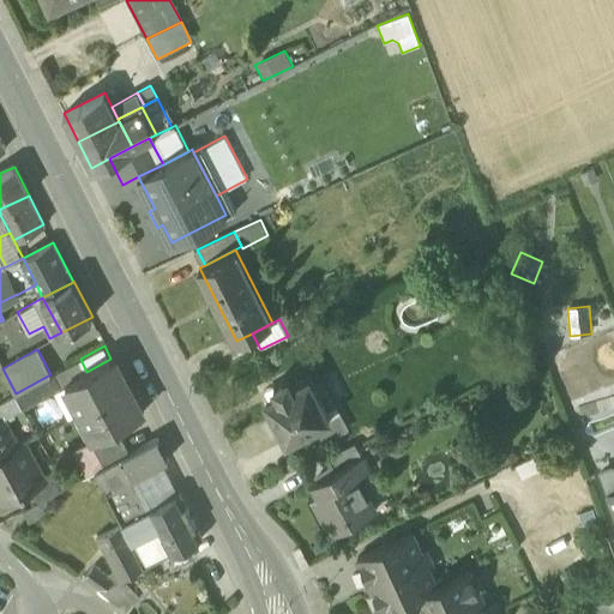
[(58,378),(62,386),(66,384),(66,383),(86,372),(80,359),(56,372),(55,372),(58,378)]
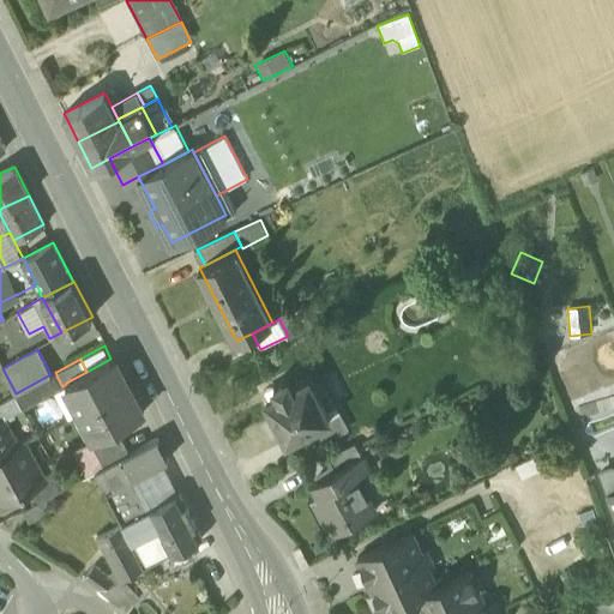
[(85,411),(98,435),(116,426),(140,414),(144,411),(136,397),(133,399),(110,359),(86,372),(66,383),(66,384),(80,411),(82,414),(85,411)]
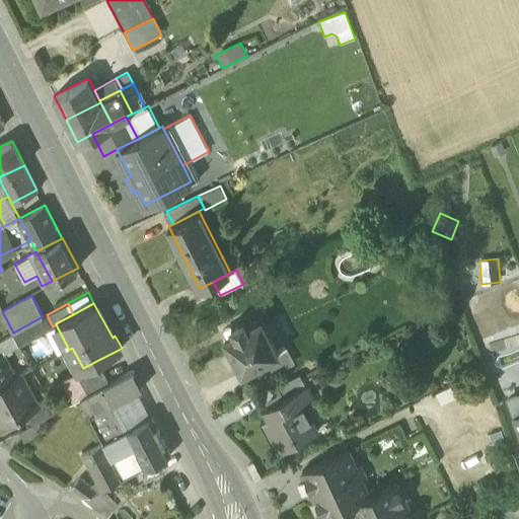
[(45,330),(53,326),(49,319),(47,314),(43,316),(13,332),(19,345),(45,330)]
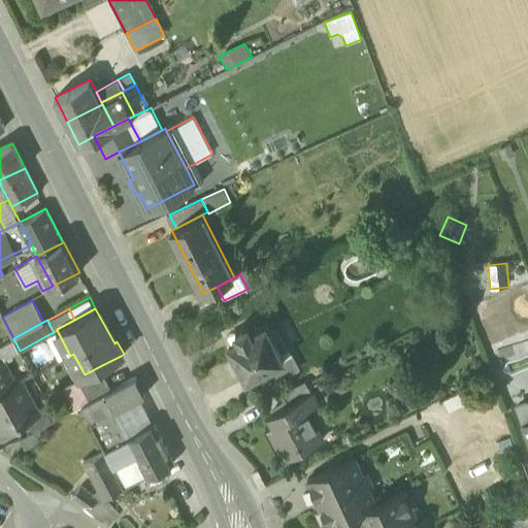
[(229,343),(246,377),(270,366),(284,359),(283,358),(266,325),(252,332),(248,325),(235,331),(239,338),(229,343)]
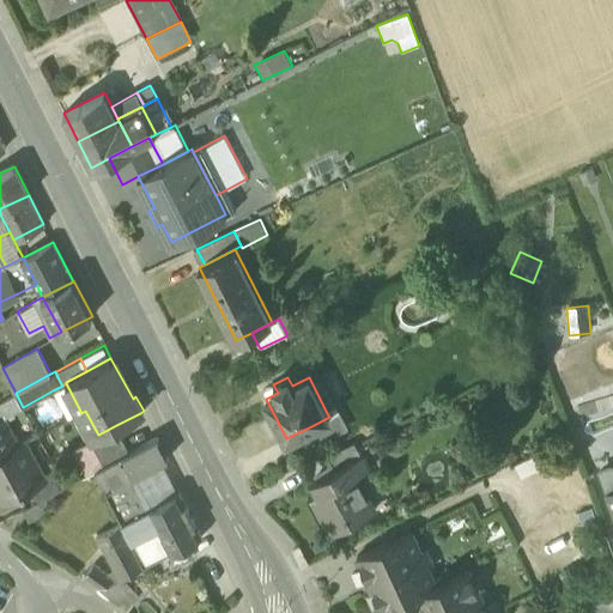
[(62,386),(53,390),(68,418),(80,411),(66,383),(62,386)]
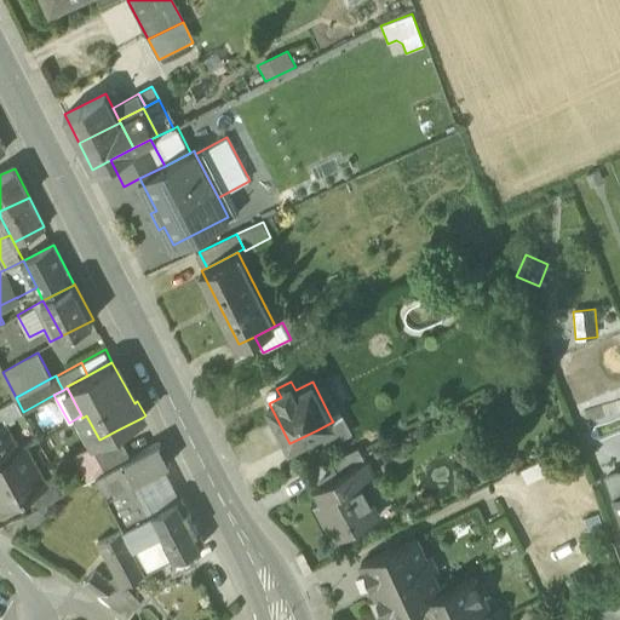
[(0,406),(0,420),(3,419),(3,422),(22,411),(15,399),(0,406)]
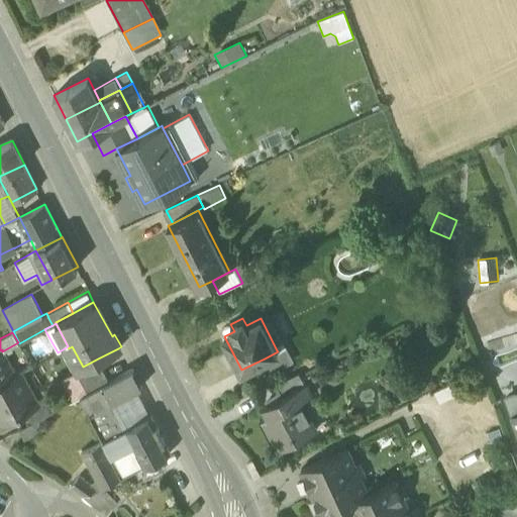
[(265,358),(272,372),(294,359),(287,345),(277,350),(278,351),(265,358)]
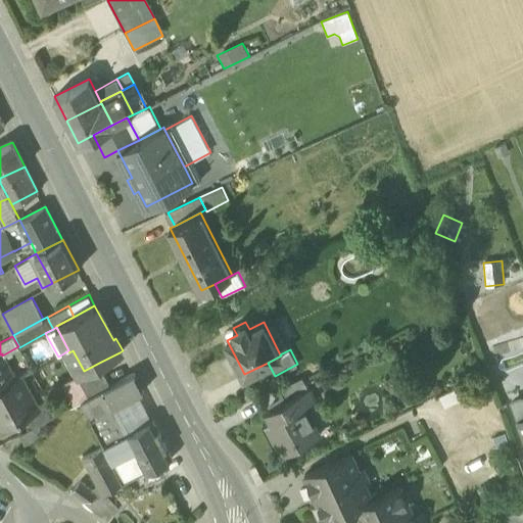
[(0,388),(16,380),(2,355),(2,353),(0,354),(0,388)]
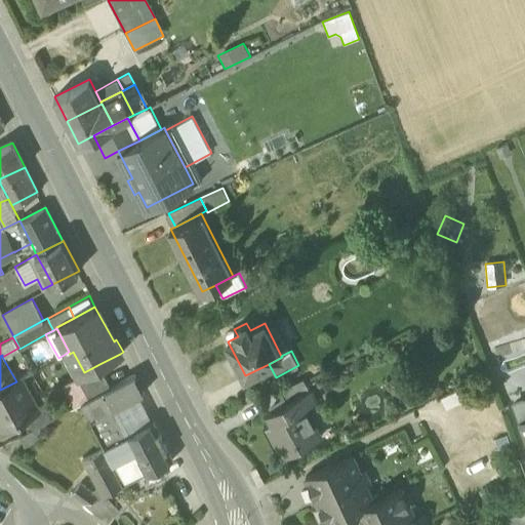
[(81,374),(93,396),(95,395),(111,387),(99,364),(84,372),(81,374)]
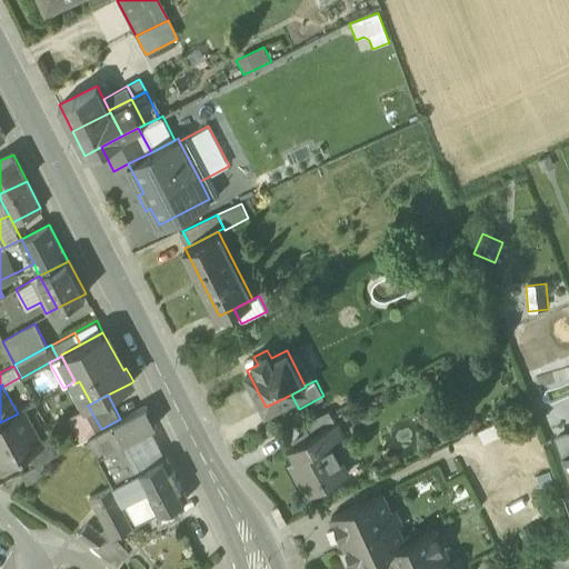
[(138,436),(151,428),(152,427),(152,425),(153,423),(153,421),(153,419),(146,405),(120,419),(103,428),(101,429),(88,436),(113,483),(138,471),(152,465),(138,436)]
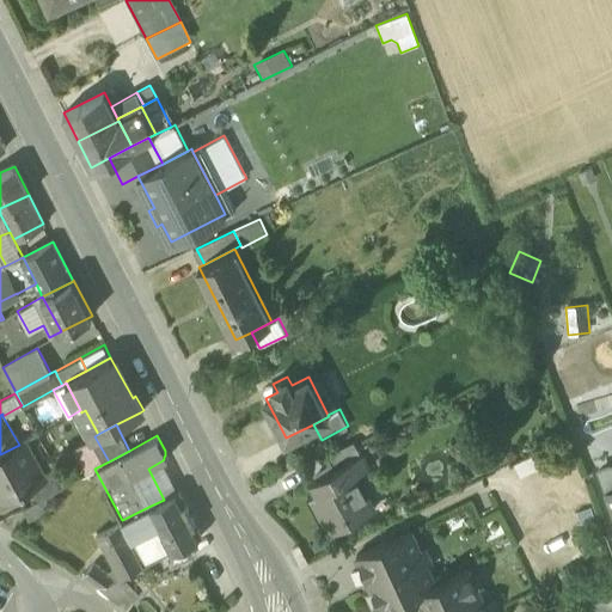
[(109,461),(95,436),(72,448),(86,473),(95,469),(109,461)]
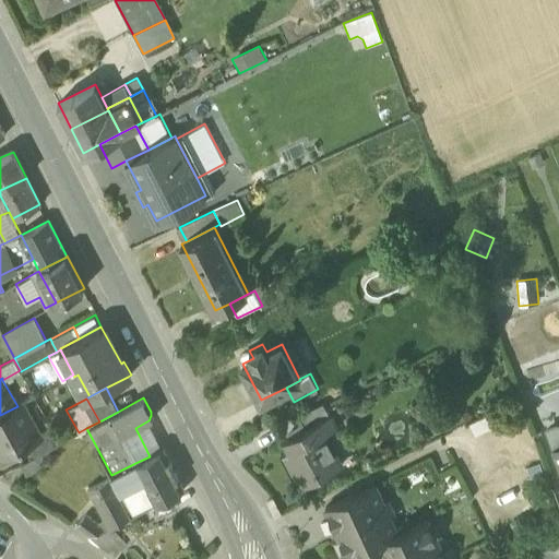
[(298,414),(306,428),(331,415),(324,402),(298,414)]
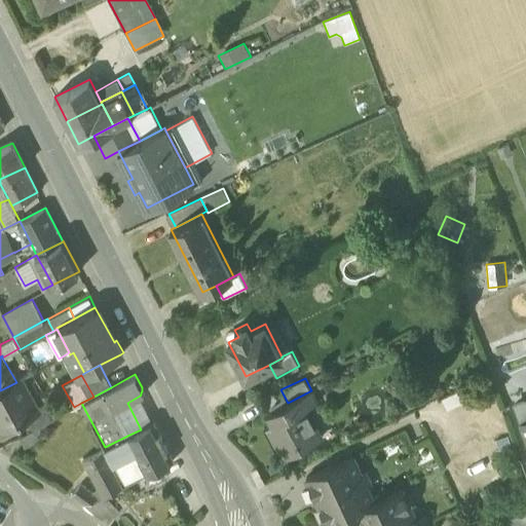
[(21,380),(16,382),(0,390),(0,415),(2,414),(10,428),(29,418),(38,413),(35,408),(21,380)]
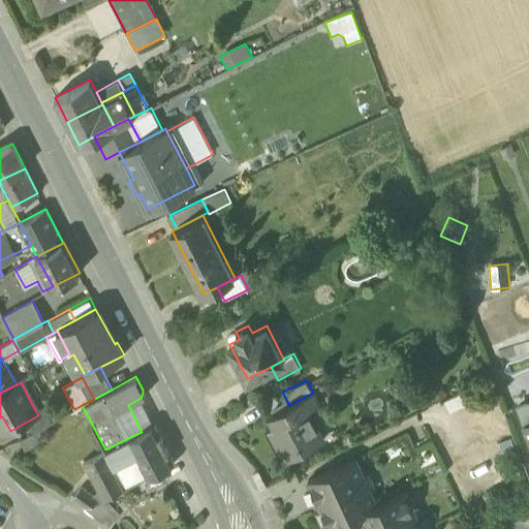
[(267,428),(280,454),(300,443),(304,449),(321,440),(312,424),(316,421),(310,408),(321,403),(315,392),(313,393),(289,405),(268,416),(272,426),(267,428)]
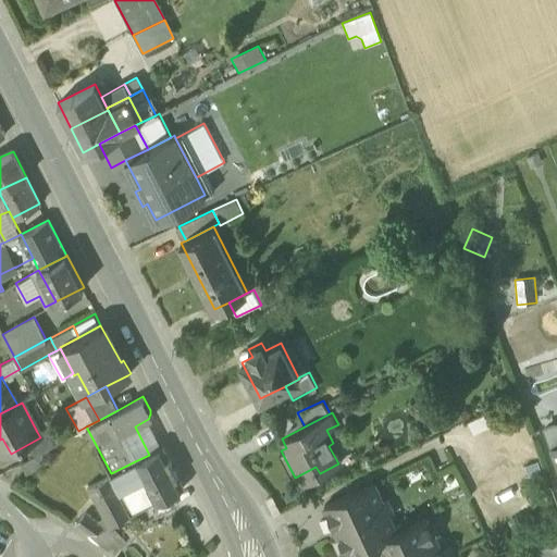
[(487,412),(468,422),(473,435),(494,425),(487,412)]
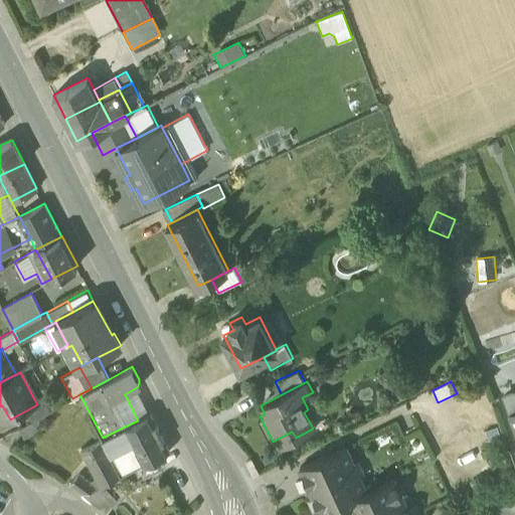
[(151,414),(137,387),(125,394),(138,420),(151,414)]
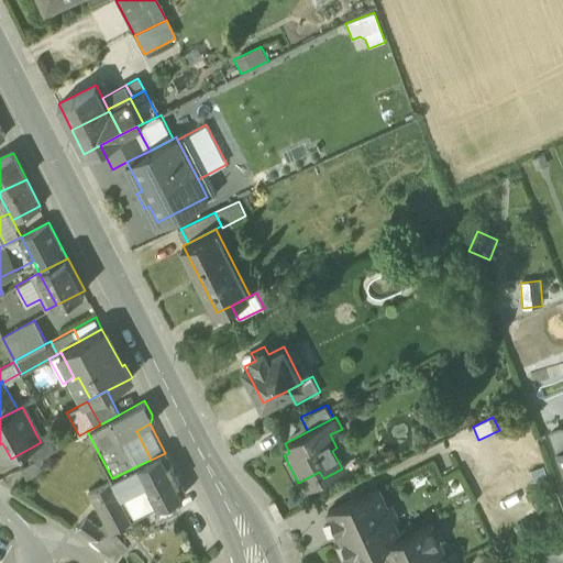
[(31,448),(37,459),(61,446),(61,445),(51,429),(37,437),(41,442),(31,448)]
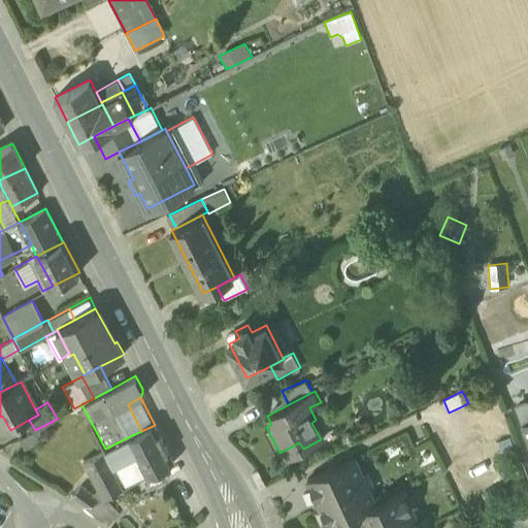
[(527,402),(518,406),(524,424),(527,422),(527,402)]
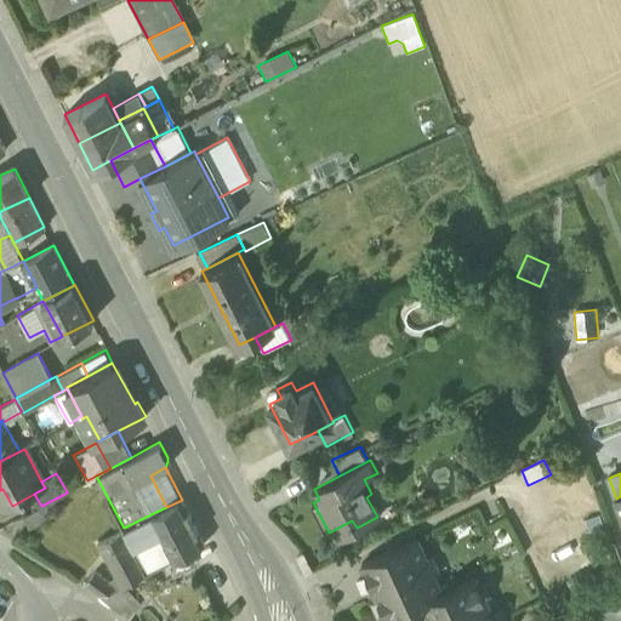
[(382,514),(371,494),(366,497),(377,517),(382,514)]
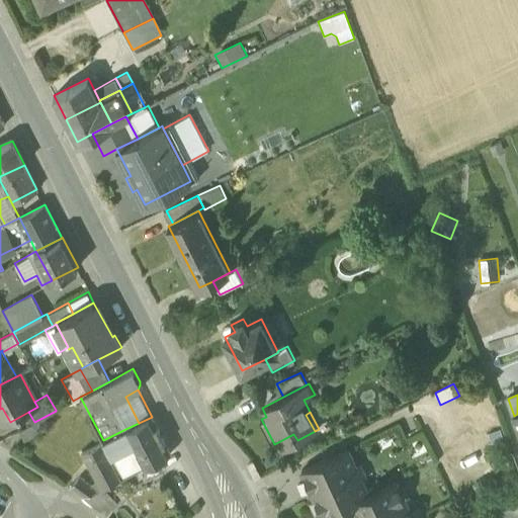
[(142,467),(146,477),(161,468),(157,460),(170,453),(152,417),(139,423),(125,429),(145,466),(142,467)]
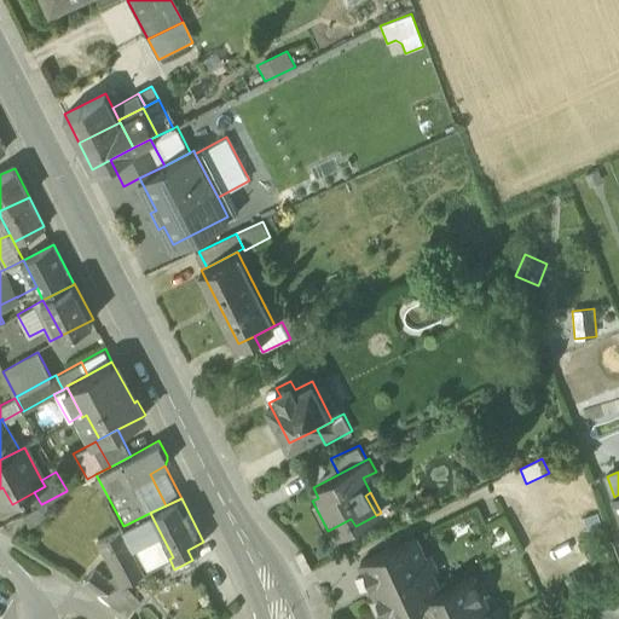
[(23,515),(30,527),(51,515),(45,504),(23,515)]
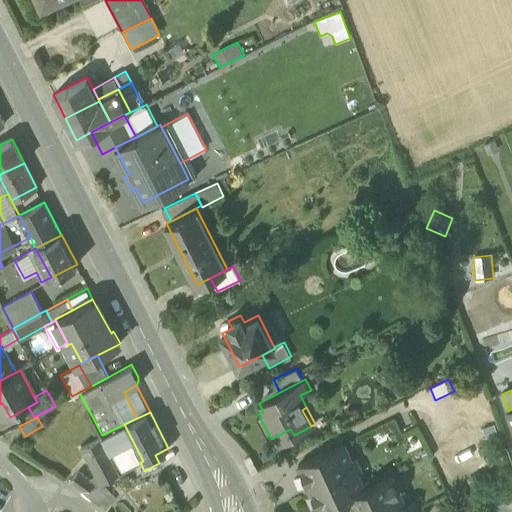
[(102,435),(120,472),(140,462),(143,461),(124,424),(102,435)]
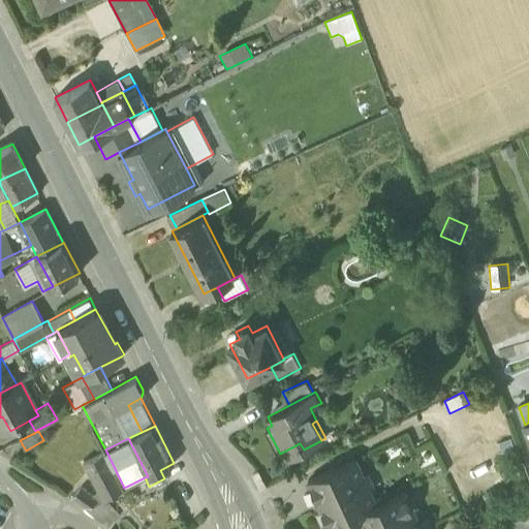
[(284,460),(304,449),(300,443),(280,454),(284,460)]
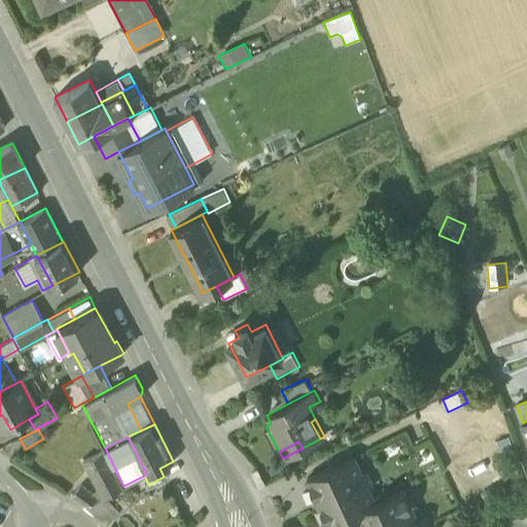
[(83,459),(103,496),(124,486),(105,448),(83,459)]
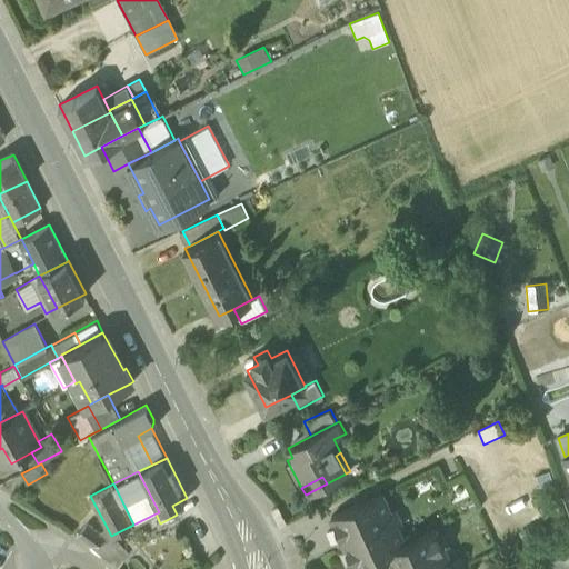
[(355,566),(385,551),(405,542),(397,525),(401,522),(395,509),(390,511),(382,492),(331,516),(355,566)]
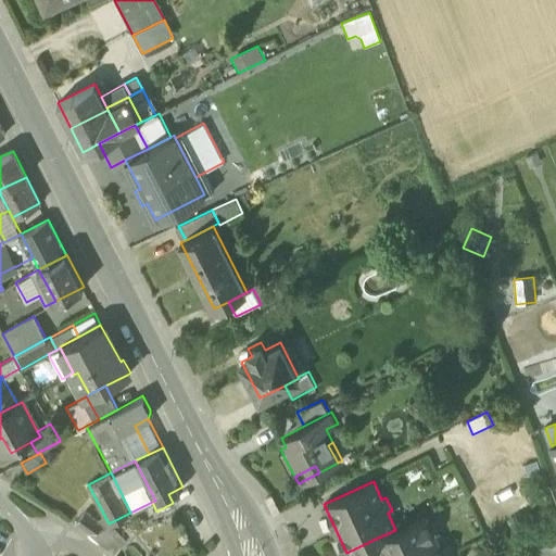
[(109,523),(104,526),(86,512),(75,522),(91,532),(118,550),(125,540),(109,523)]
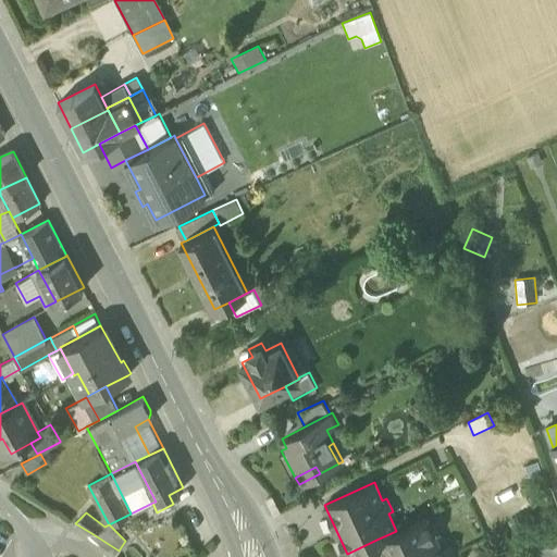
[(444,556),(426,517),(396,531),(376,540),(384,556),(444,556)]
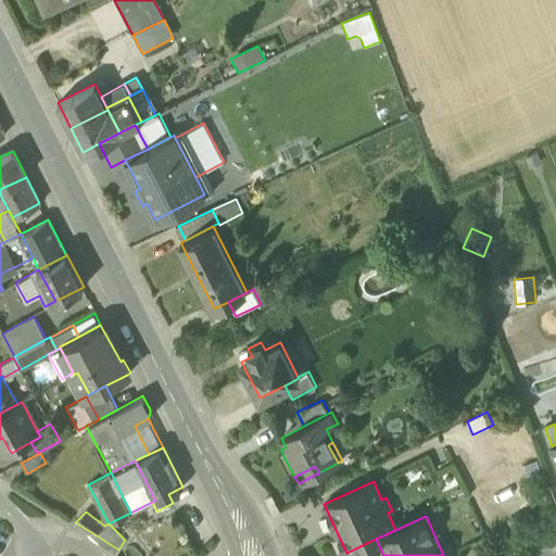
[(555,555),(555,547),(550,543),(526,554),(527,555),(555,555)]
